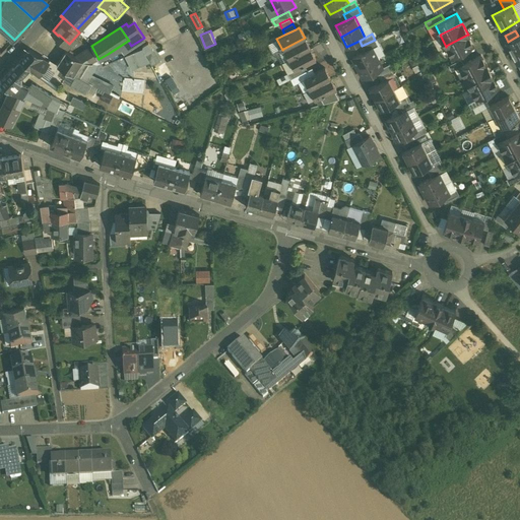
[(467,35),(446,46),(451,57),(473,46),(467,35)]
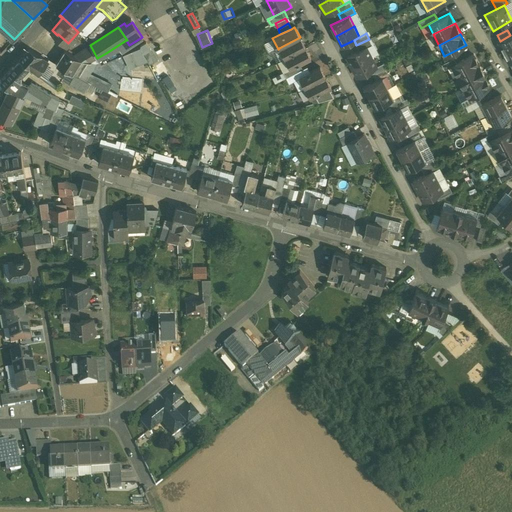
[(500,41),(498,41),(504,52),(511,47),(511,34),(510,35),(500,41)]
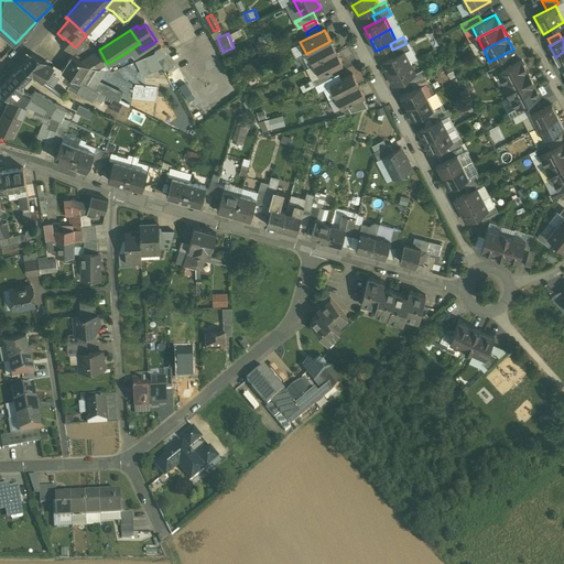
[(331,41),(307,53),(314,64),(336,52),(331,41)]
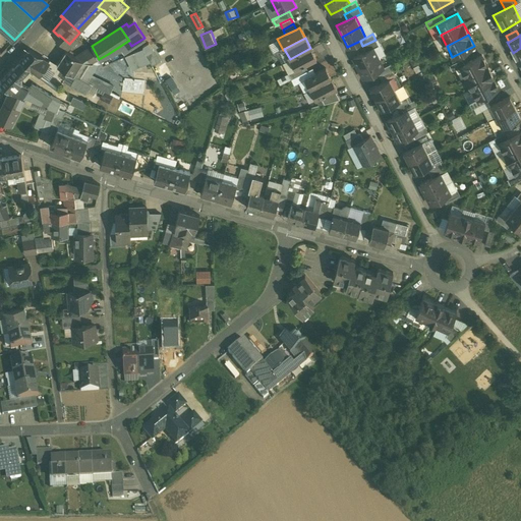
[(375,40),(362,46),(365,51),(372,48),(379,45),(375,40)]
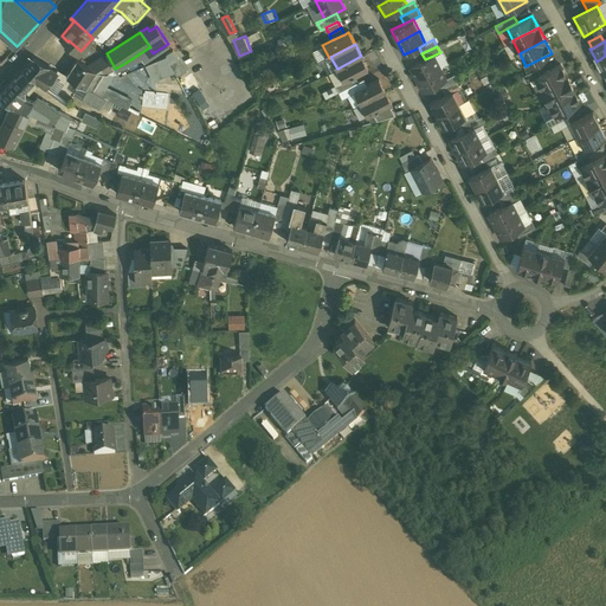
[(115,69),(107,53),(88,66),(95,71),(98,72),(105,73),(115,69)]
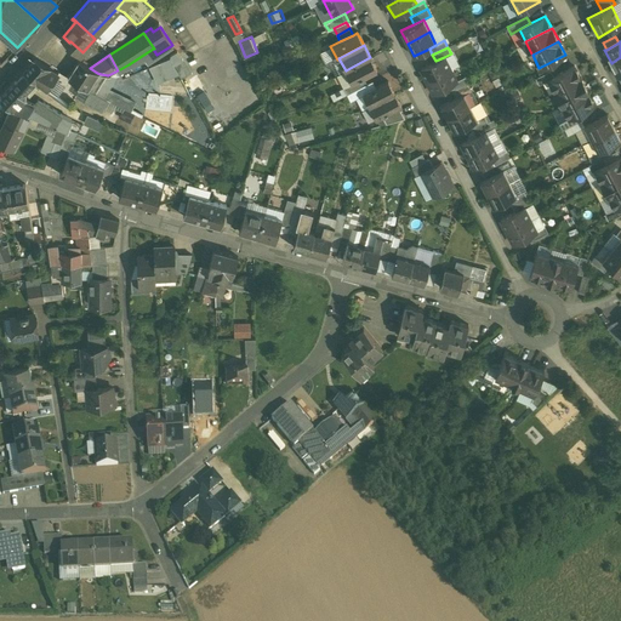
[(370,57),(346,70),(352,83),(363,77),(377,70),(370,57)]
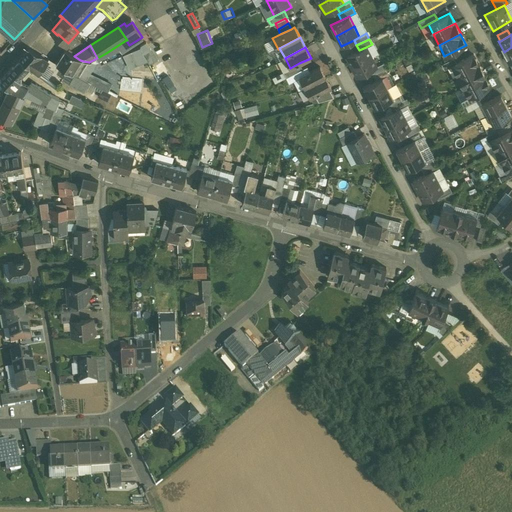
[(359,50),(347,57),(352,67),(371,57),(366,47),(359,50)]
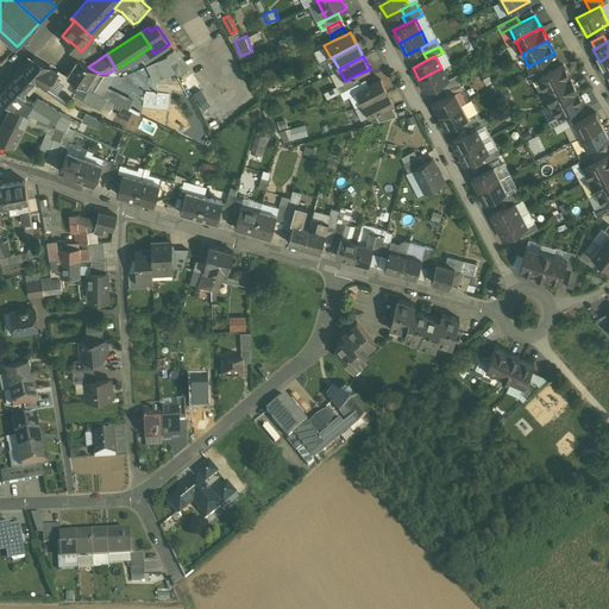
[(167,57),(148,66),(154,82),(175,73),(167,57)]
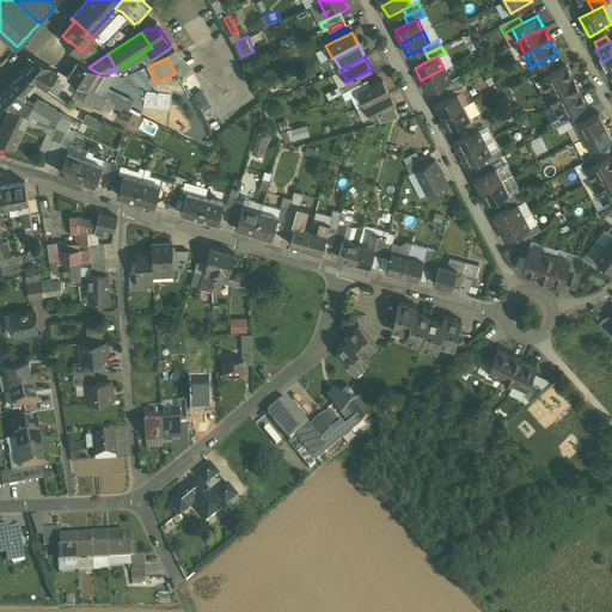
[(57,73),(35,59),(24,71),(35,80),(46,89),(57,73)]
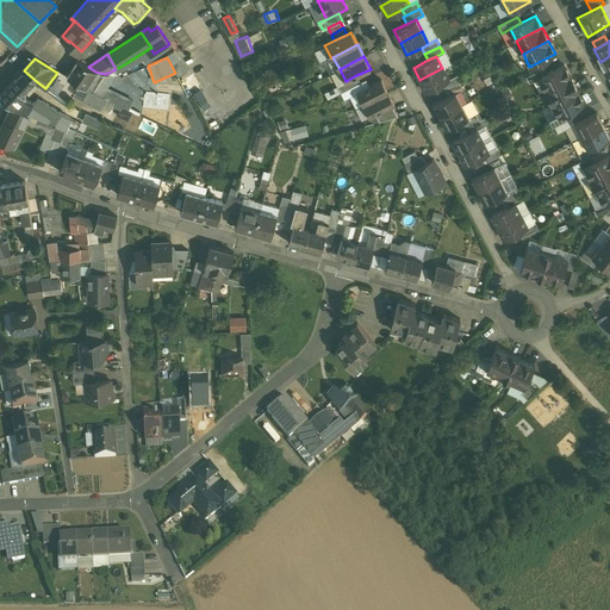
[(88,67),(78,60),(67,76),(86,87),(95,72),(88,67)]
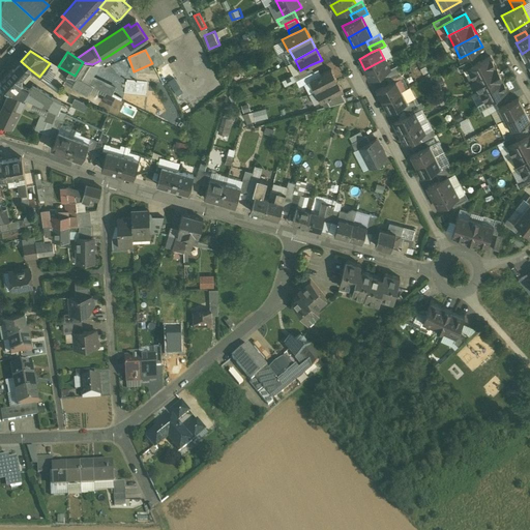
[(472,65),(468,67),(468,68),(473,79),(496,67),(490,56),(472,65)]
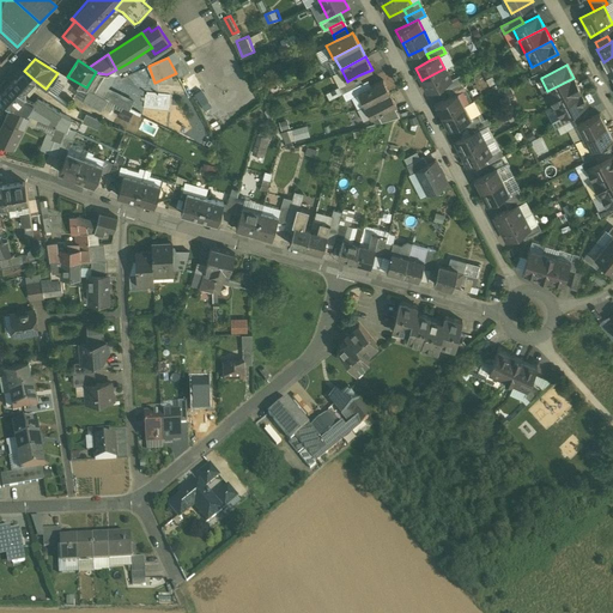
[(444,68),(422,80),(428,91),(443,84),(450,79),(444,68)]
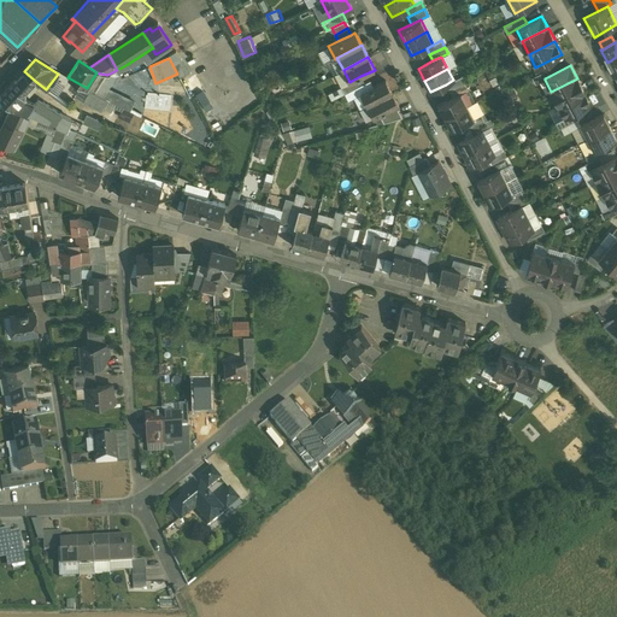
[(546,70),(532,77),(535,84),(545,80),(545,78),(550,76),(546,70)]
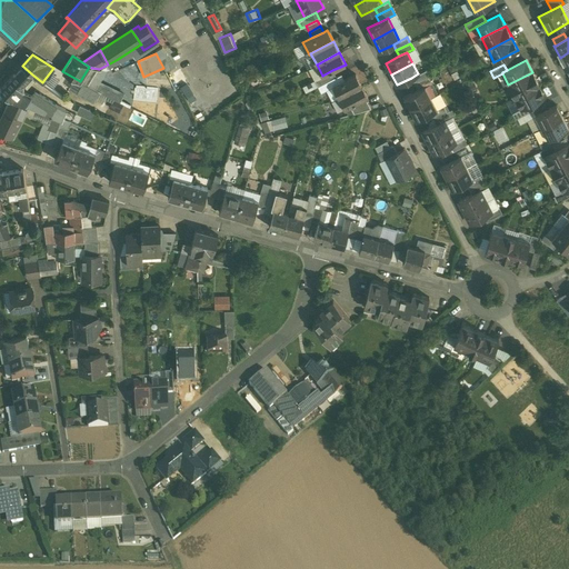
[(22,66),(0,90),(8,97),(26,105),(26,103),(31,96),(21,92),(23,89),(23,83),(32,75),(22,66)]
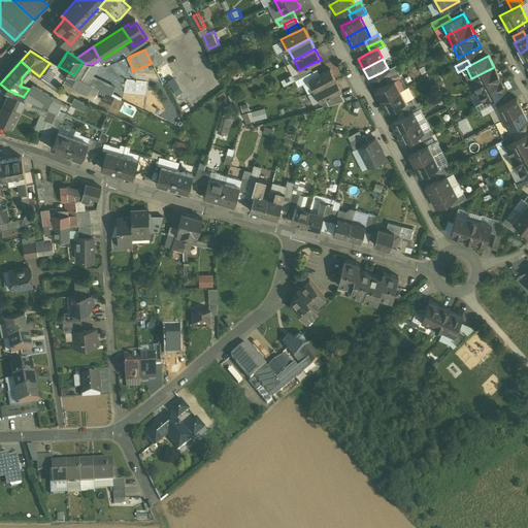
[(90,64),(80,79),(91,85),(111,94),(116,86),(93,75),(99,65),(90,64)]
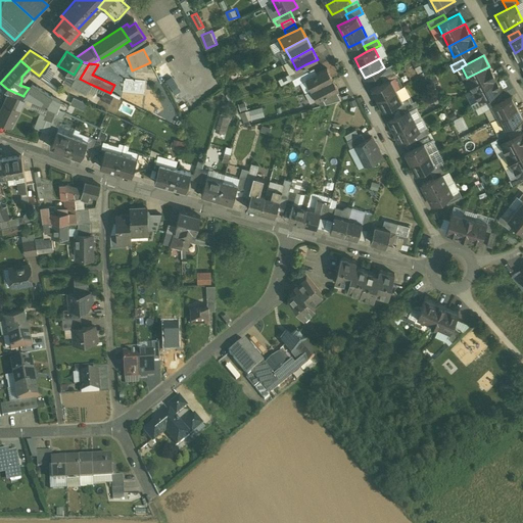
[(305,64),(296,69),(289,74),(292,79),(308,70),(305,64)]
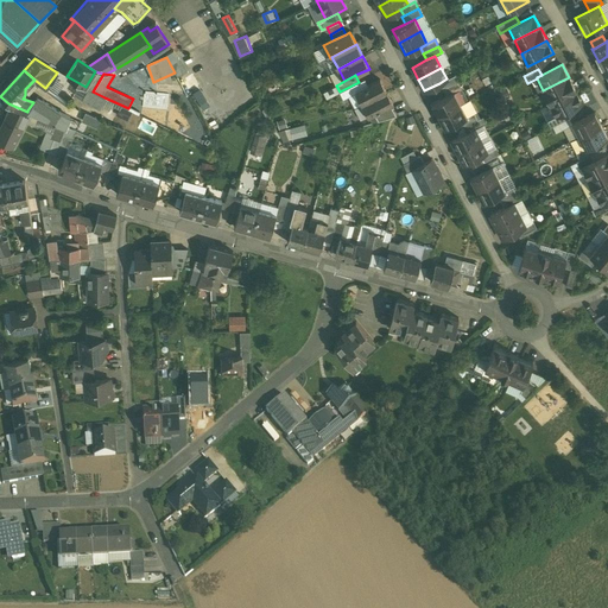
[(447,78),(439,83),(443,89),(457,81),(454,75),(447,78)]
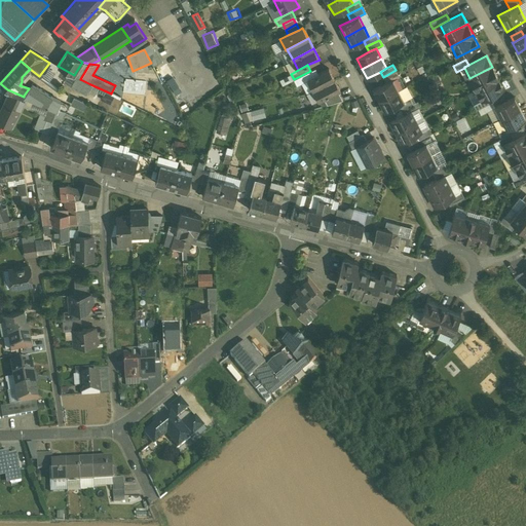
[(492,67),(470,78),(476,89),(497,78),(498,78),(492,66),(492,67)]
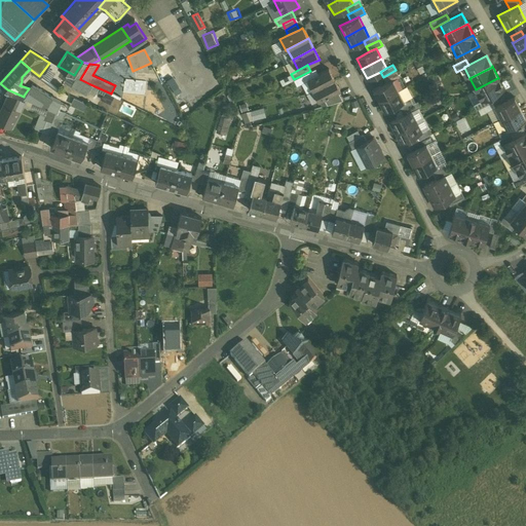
[(310,71),(294,79),(297,85),(301,83),(307,80),(307,79),(318,74),(315,68),(310,71)]
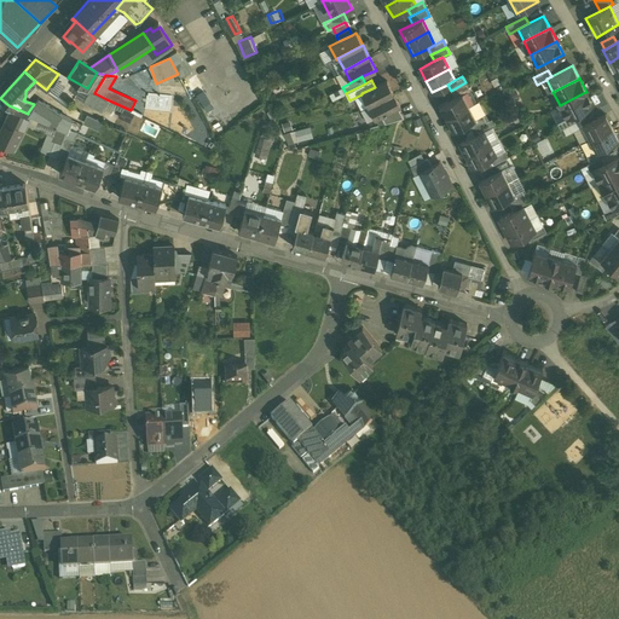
[(375,87),(362,93),(362,94),(354,98),(358,105),(360,110),(369,106),(393,93),(387,80),(375,87)]
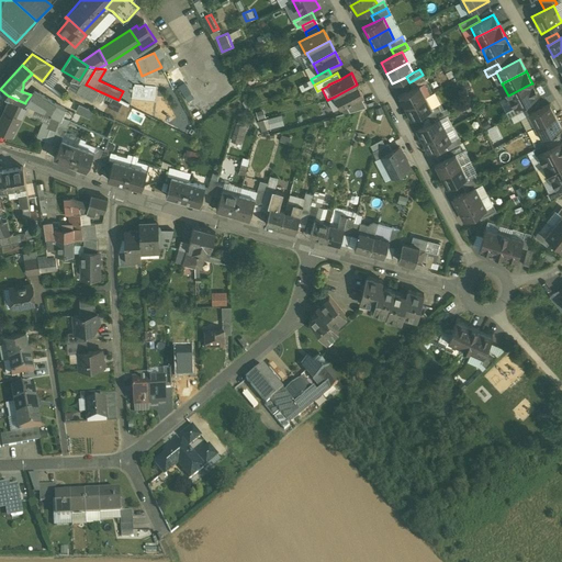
[(423,75),(409,82),(413,88),(419,85),(426,81),(424,76),(423,75)]
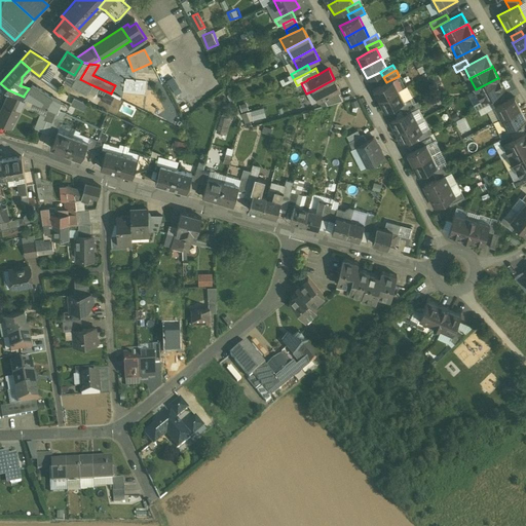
[(80,79),(76,76),(71,85),(86,92),(90,84),(80,79)]
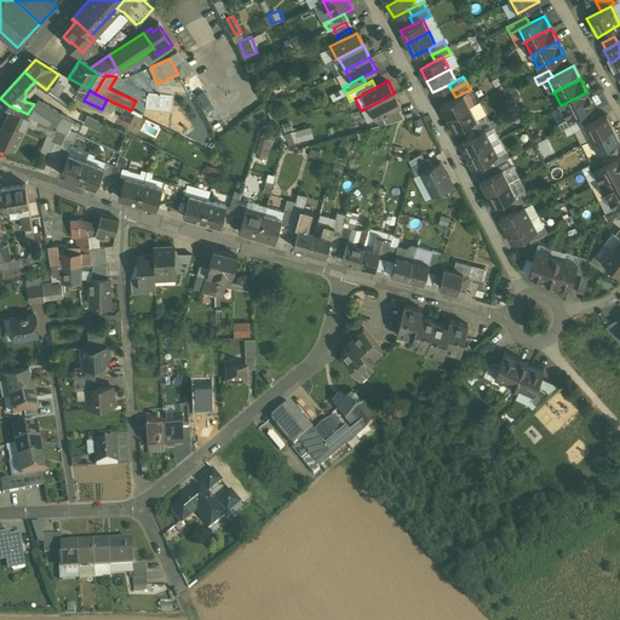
[(586,92),(561,105),(568,118),(593,104),(587,92),(586,92)]
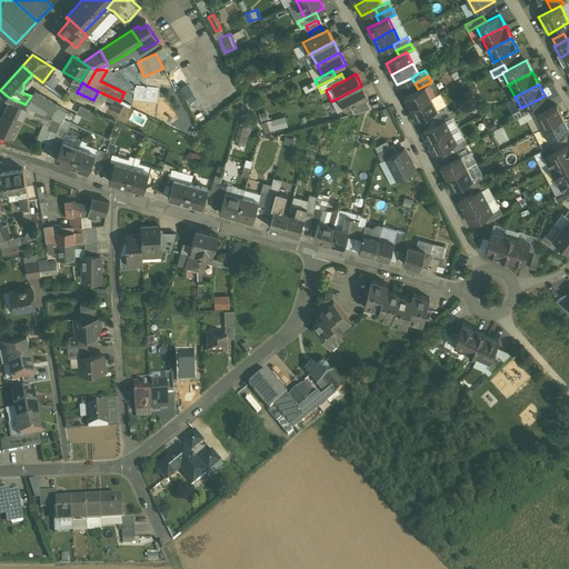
[(361,86),(339,98),(345,109),(350,107),(366,98),(368,97),(361,86)]
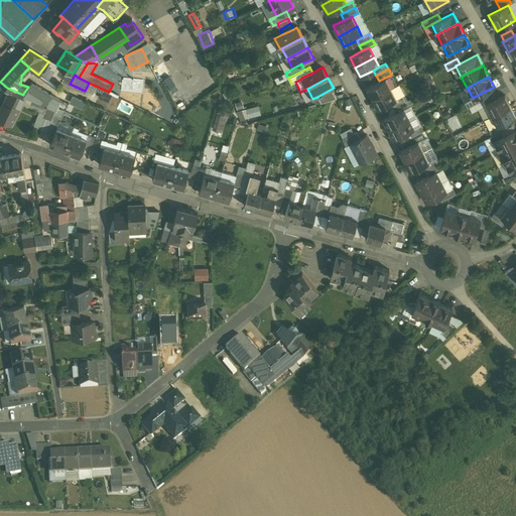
[(379,81),(367,88),(372,98),(390,89),(385,78),(379,81)]
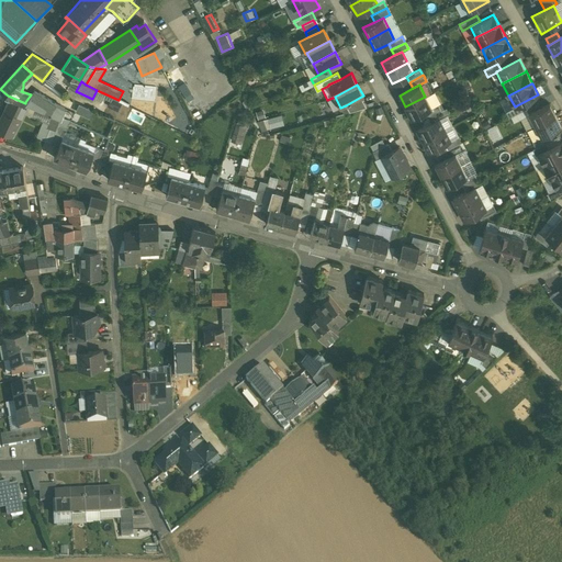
[(60,119),(65,109),(56,104),(34,90),(31,94),(25,102),(53,115),(60,119)]
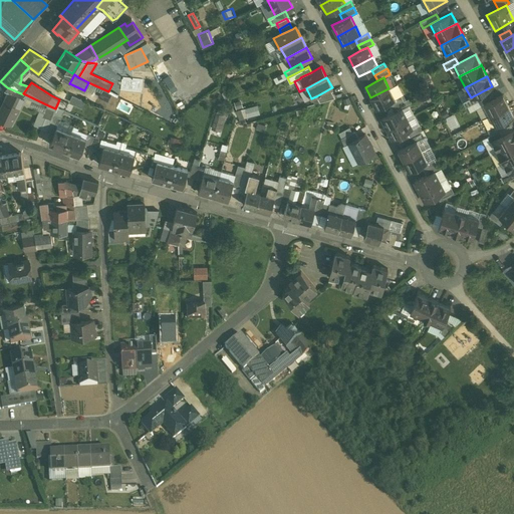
[(330,88),(316,96),(319,102),(335,97),(330,88)]
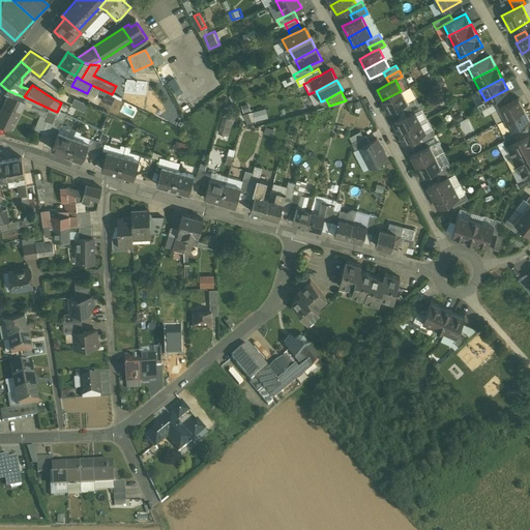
[(401,91),(382,100),(387,112),(401,105),(407,101),(401,91)]
